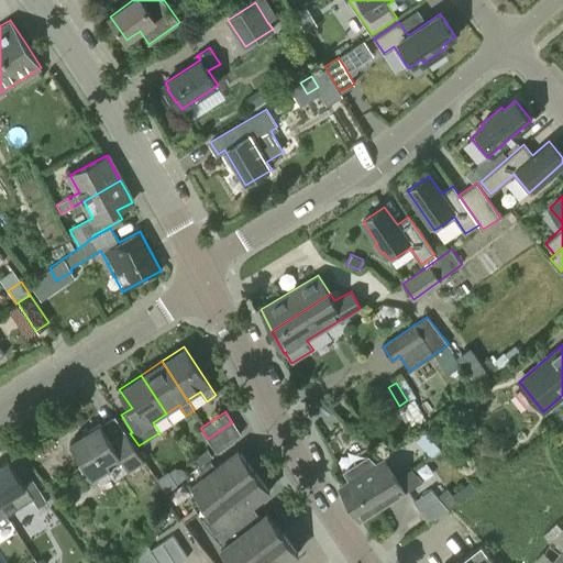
[(124,429),(123,430),(114,416),(102,423),(100,420),(68,441),(92,478),(121,460),(128,472),(145,461),(124,429)]
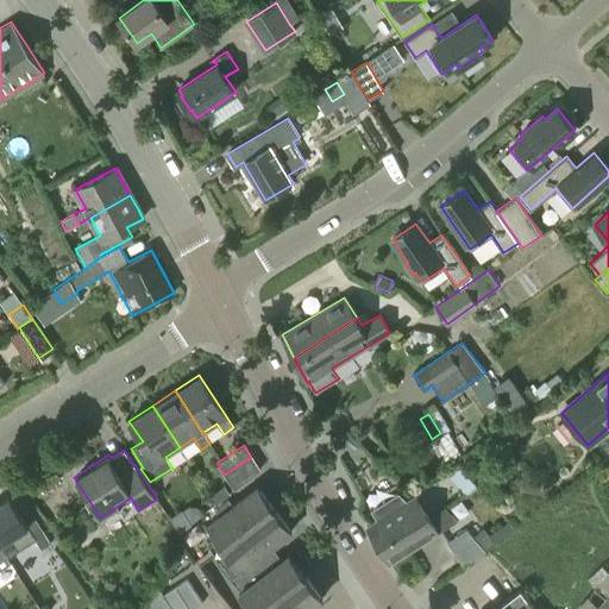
[(251,457),(225,475),(234,489),(259,469),(251,457)]
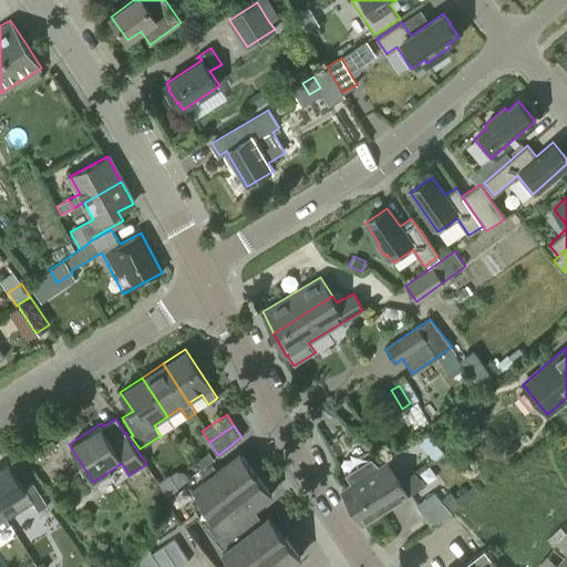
[(430,454),(439,446),(425,432),(418,440),(430,454)]
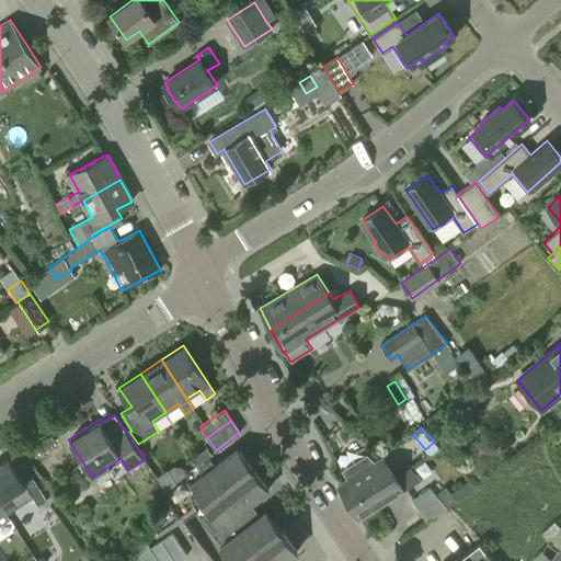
[(199,508),(253,469),(237,447),(214,465),(209,459),(202,468),(205,472),(194,480),(201,491),(191,497),(199,508)]
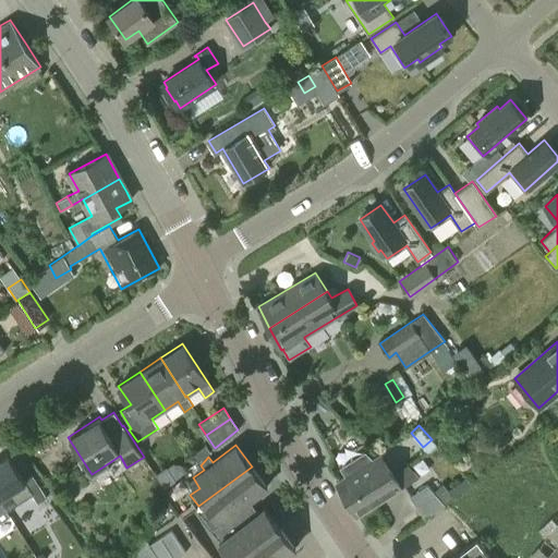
[(206,445),(193,453),(197,461),(210,451),(206,445)]
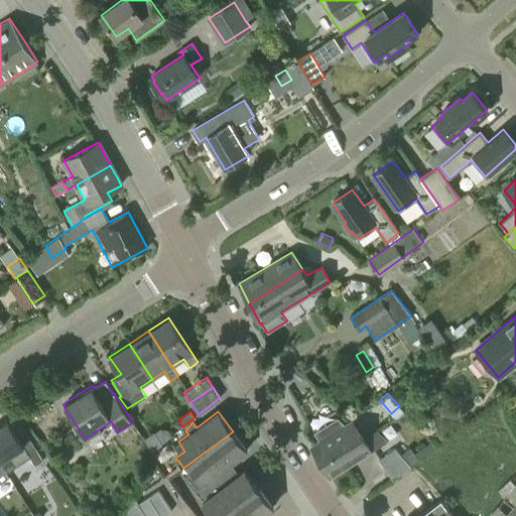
[(320,462),(362,436),(352,420),(345,424),(338,417),(313,431),(319,440),(310,445),(320,462)]
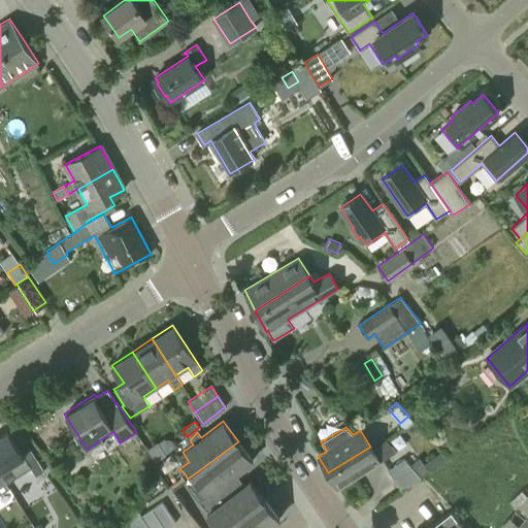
[(8,430),(0,435),(0,471),(7,483),(30,468),(35,476),(44,470),(30,449),(32,447),(22,431),(12,436),(8,430)]
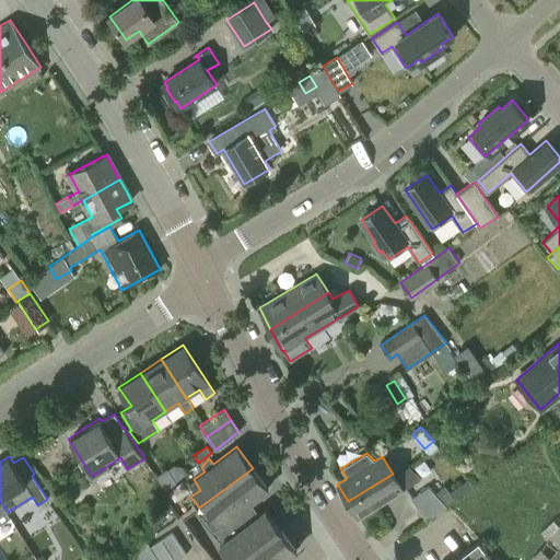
[(394,476),(393,474),(348,501),(359,517),(420,478),(409,466),(394,476)]
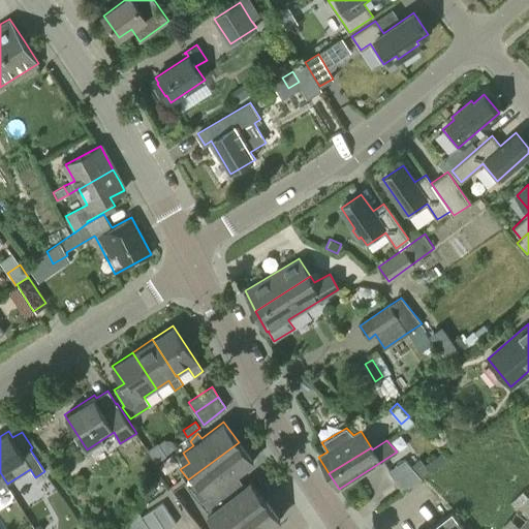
[(148,449),(156,461),(166,454),(158,442),(148,449)]
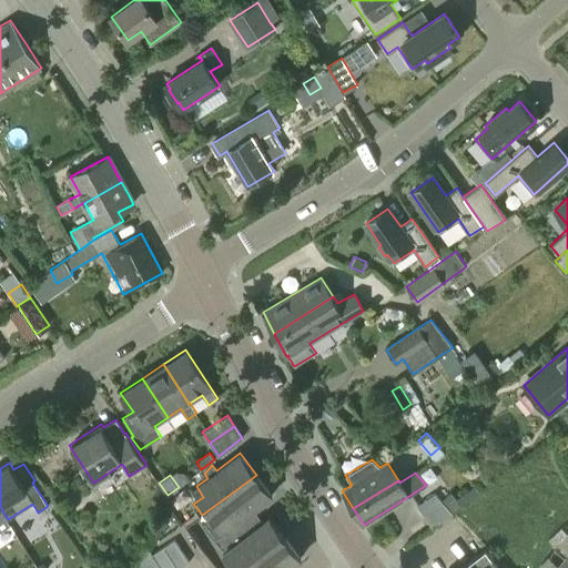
[(272,496),(256,475),(202,515),(210,526),(219,519),(225,529),(226,529),(253,509),(272,496)]
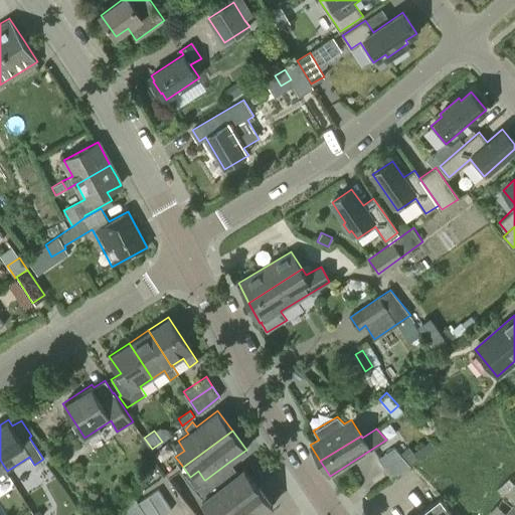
[(392,478),(410,465),(393,447),(378,458),(392,478)]
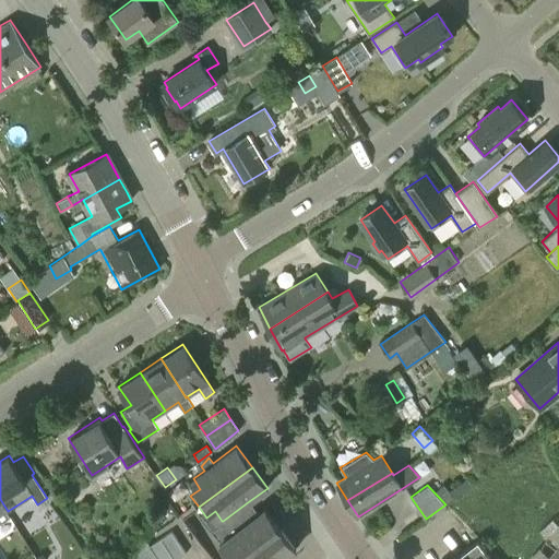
[(223,521),(222,521),(214,526),(223,539),(219,543),(232,558),(239,558),(280,528),(264,508),(258,513),(249,501),(223,521)]
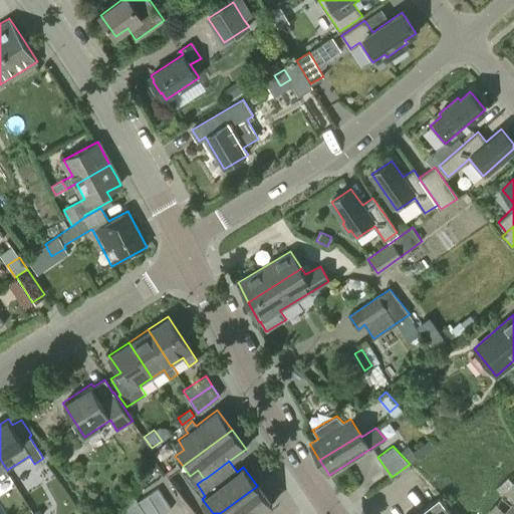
[(259,513),(272,505),(257,486),(220,513),(259,513)]
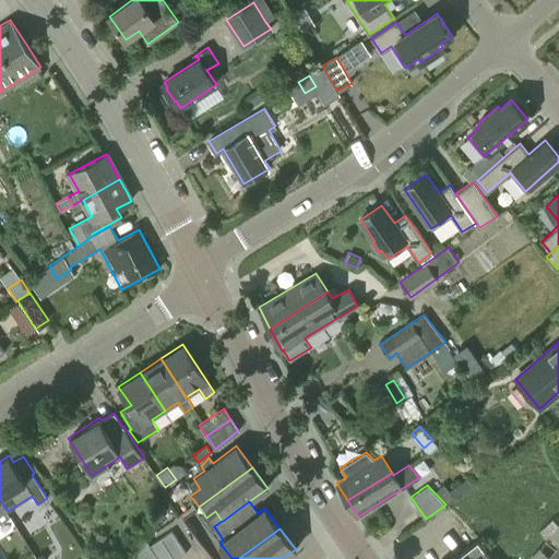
[(161,539),(173,558),(177,558),(186,554),(171,532),(161,539)]
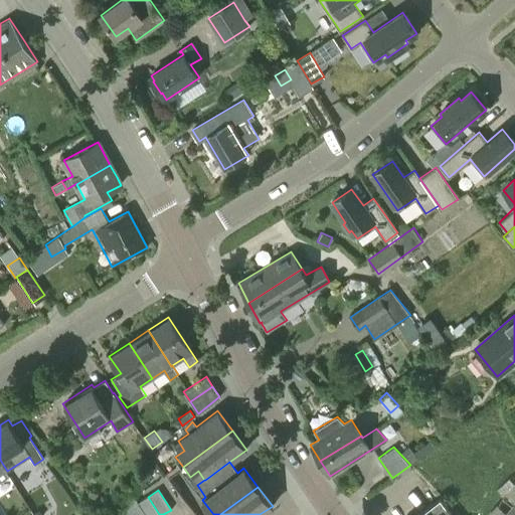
[(126,512),(123,514),(145,514),(138,503),(133,497),(126,512)]
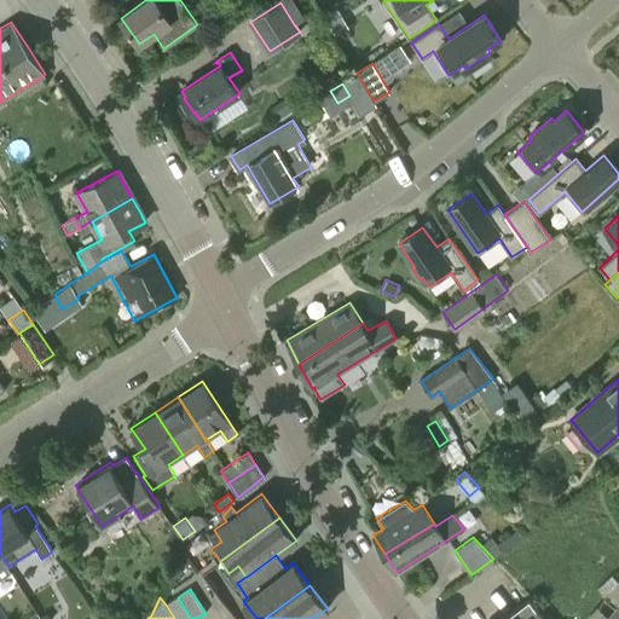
[(191,618),(178,597),(166,605),(174,618),(191,618)]
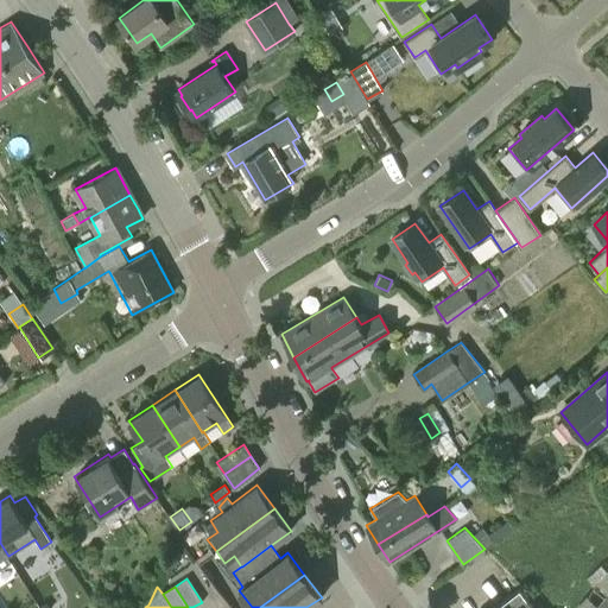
[(534,607),(519,588),(496,605),(496,603),(489,607),(534,607)]
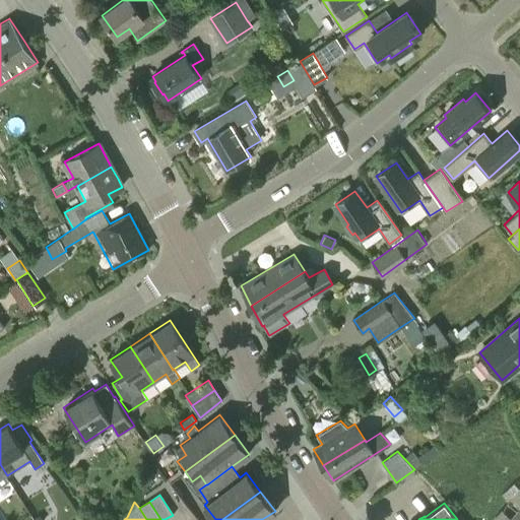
[(519,519),(519,510),(510,519),(519,519)]
